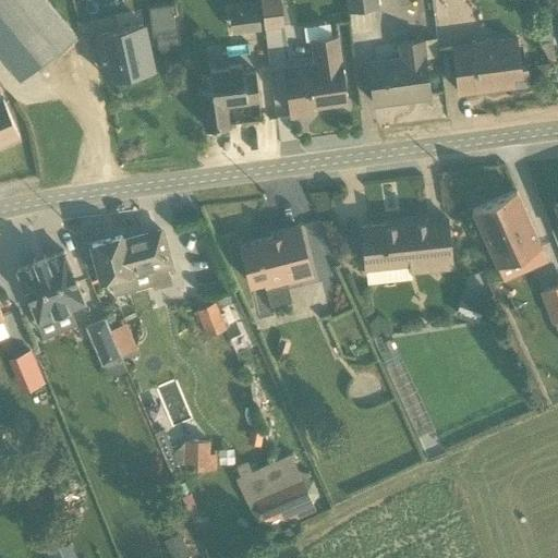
[(34,0),(0,0),(0,57),(13,74),(62,35),(34,0)]
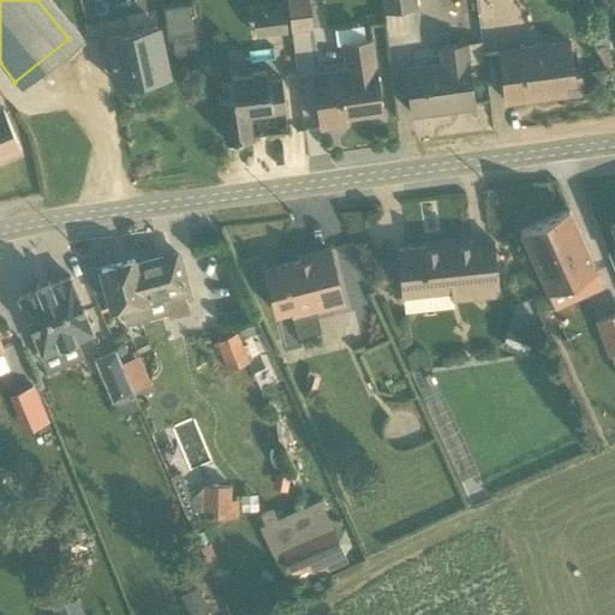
[(288,0),(291,28),(314,28),(311,0),(288,0)]
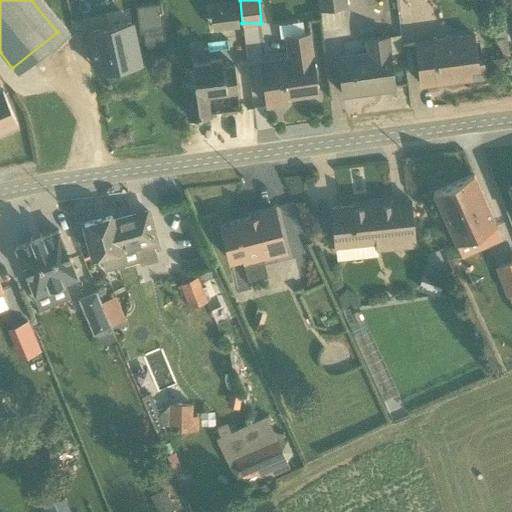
[(321,0),(323,13),(353,9),(351,0),(321,0)]
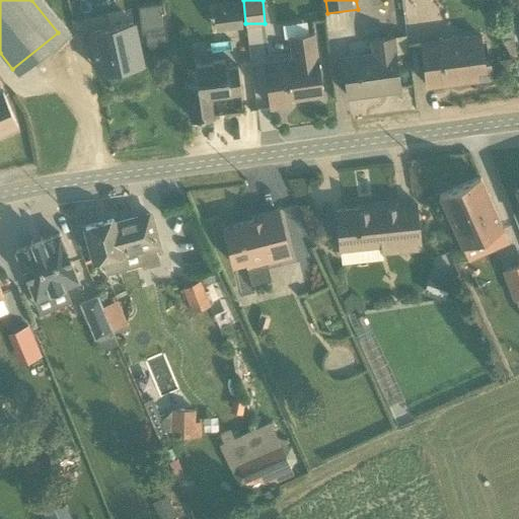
[(213,5),(216,30),(244,27),(241,1),(213,5)]
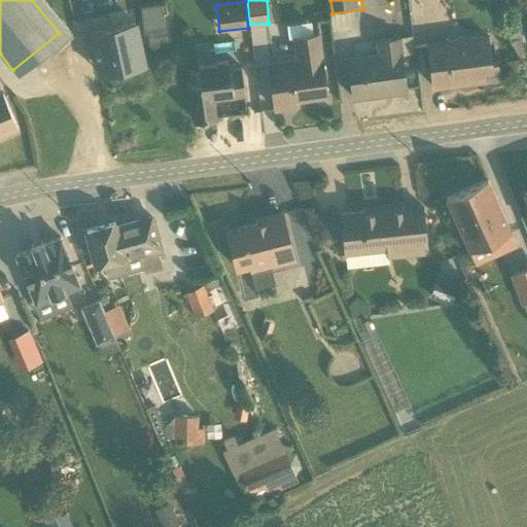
[(134,21),(91,27),(98,77),(141,71),(134,21)]
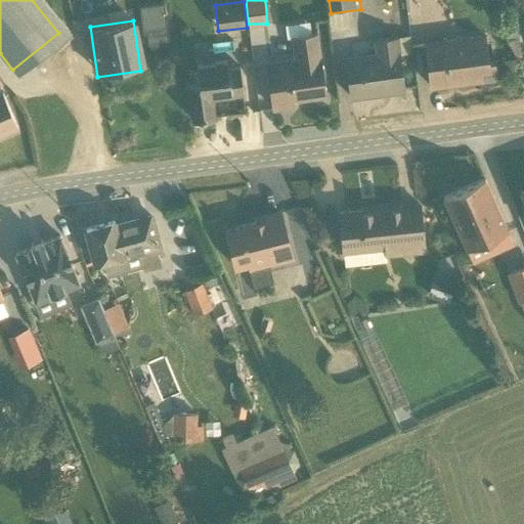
[(338,63),(341,89),(401,83),(396,31),(373,33),(375,59),(338,63)]
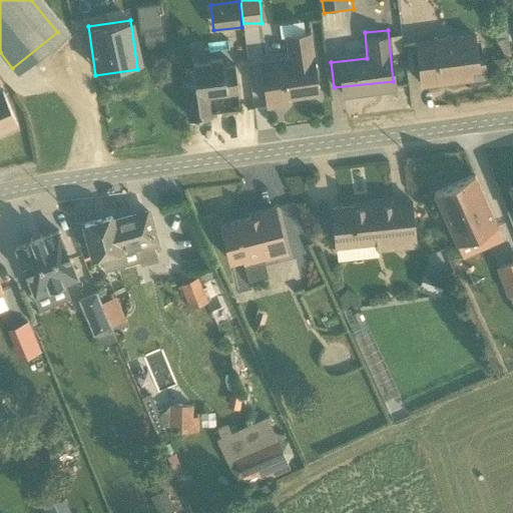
[(312,93),(310,33),(285,34),(286,63),(259,64),(260,95),(312,93)]
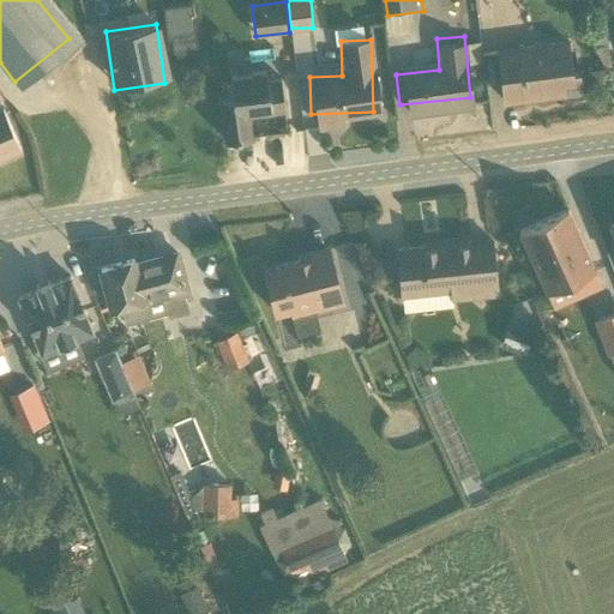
[(494,53),(500,98),(573,90),(569,43),(494,53)]
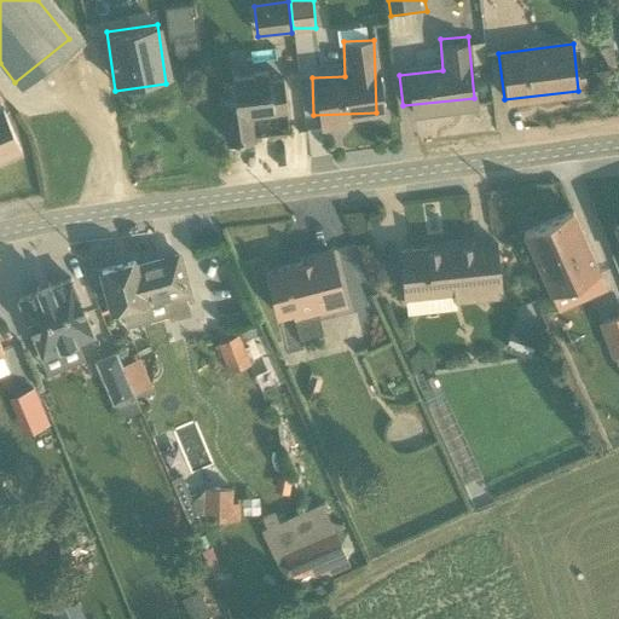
[(256,117),(293,115),(290,80),(227,85),(232,146),(258,144),(256,117)]
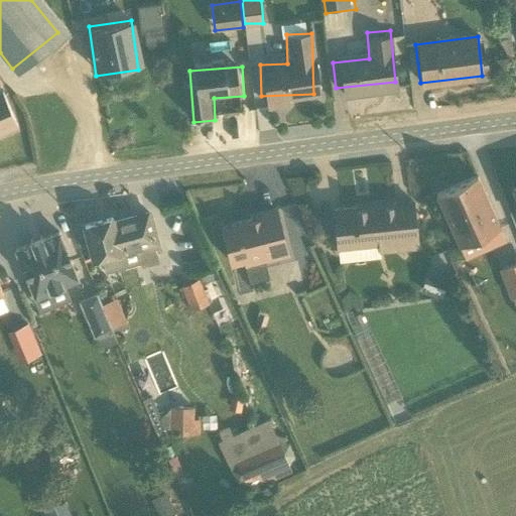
[(0,134),(18,126),(0,84),(0,134)]
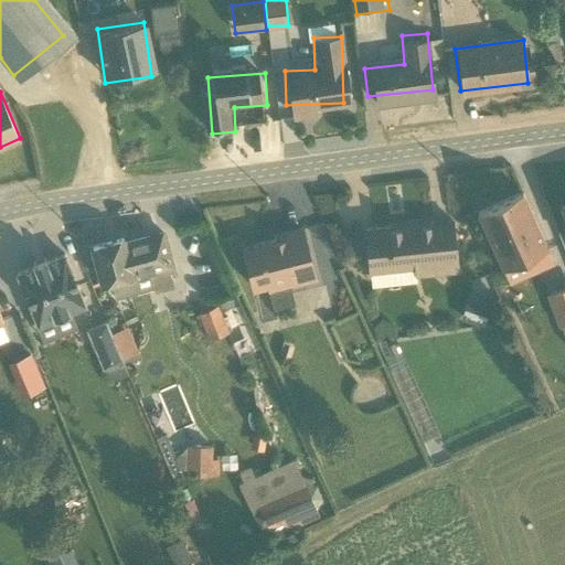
[(477,213),(502,270),(546,251),(521,193),(477,213)]
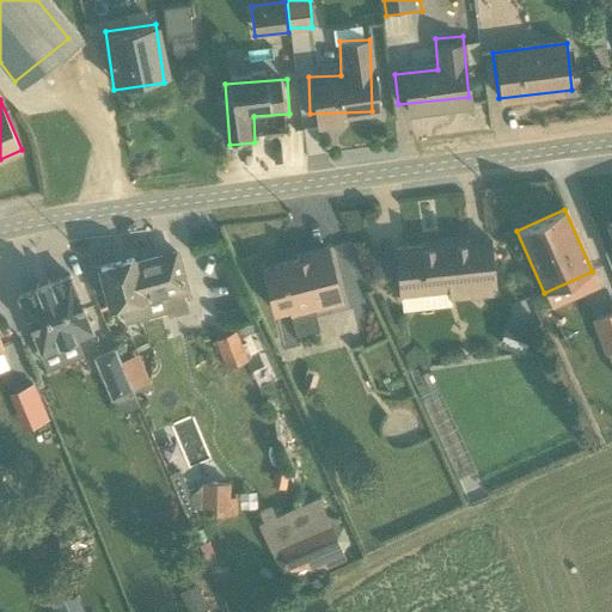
[(494,295),(488,240),(395,250),(402,312),(450,307),(450,300),(494,295)]
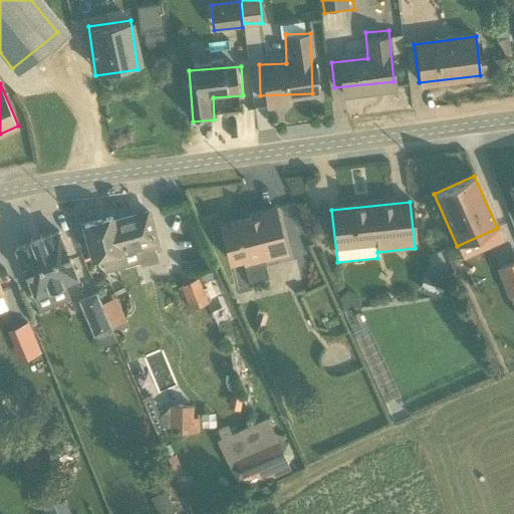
[(274,209),(257,213),(258,218),(221,227),(230,264),(243,262),(248,282),(266,277),(263,264),(275,261),(275,258),(285,256),(274,209)]
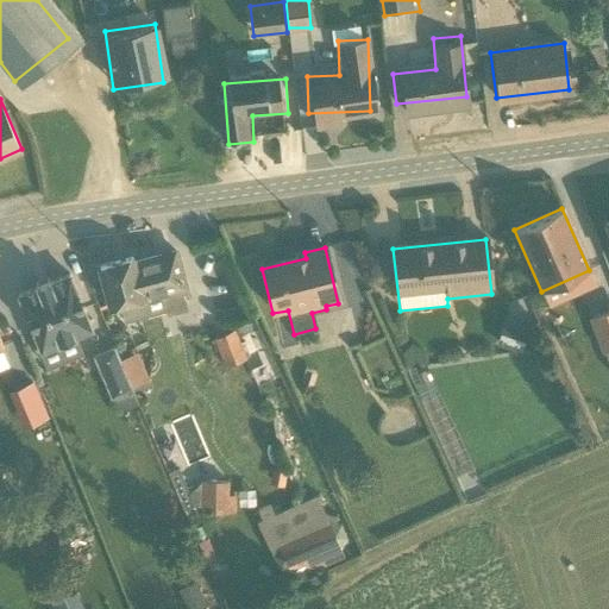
[(132,258),(99,268),(110,308),(119,306),(124,322),(165,312),(167,315),(186,311),(183,299),(187,297),(174,252),(133,263),(132,258)]
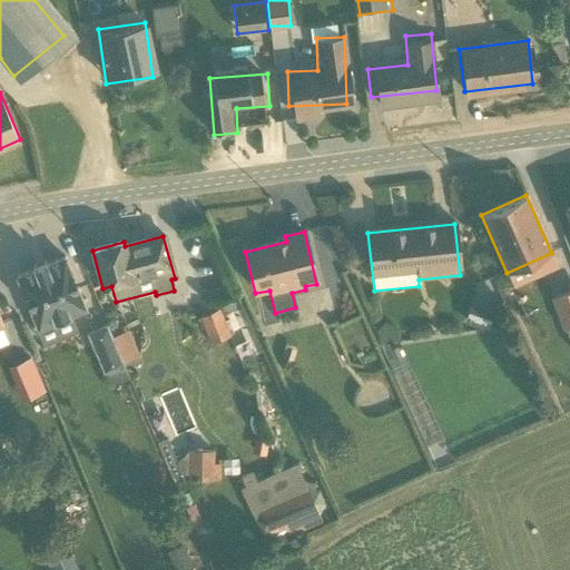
[(64,257),(16,277),(37,330),(86,311),(64,257)]
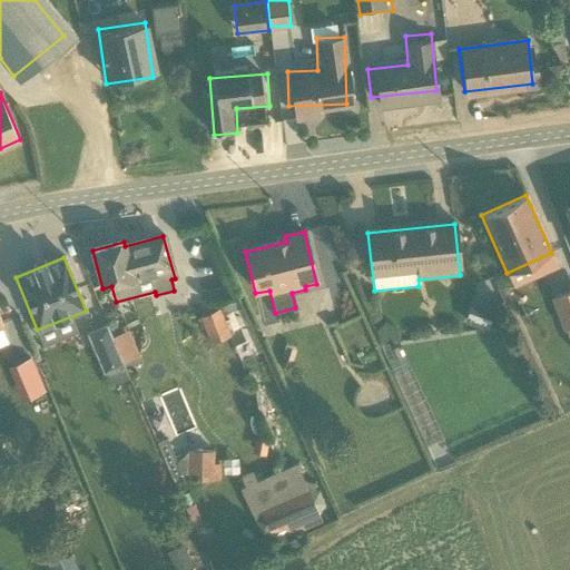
[(467,322),(491,328),(498,303),(473,296),(467,322)]
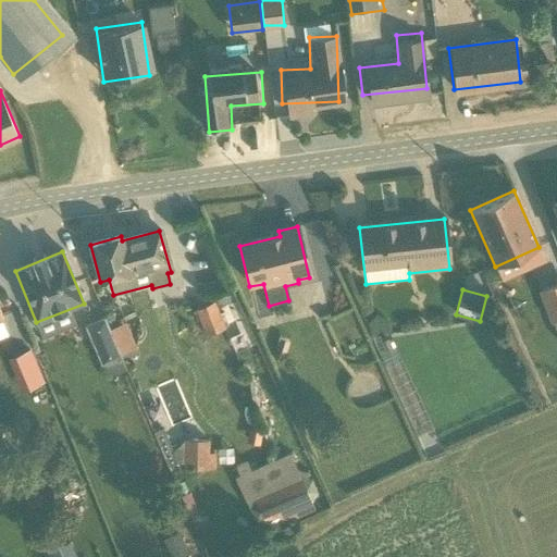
[(200,308),(210,333),(225,326),(215,302),(200,308)]
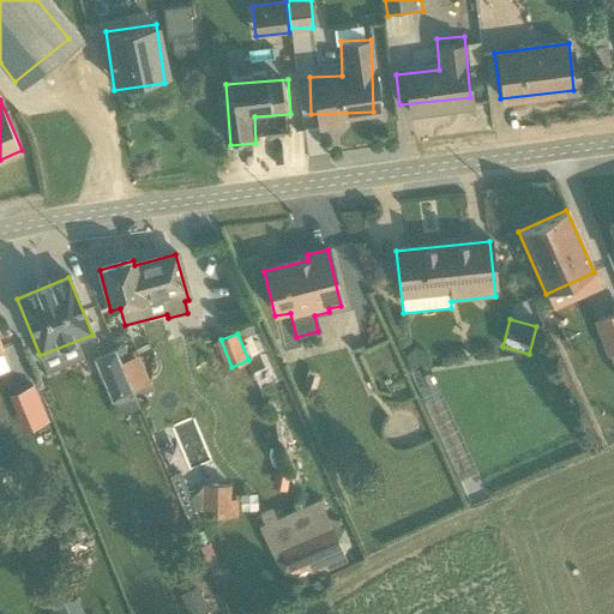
[(121,416),(138,409),(132,393),(133,393),(114,349),(92,360),(110,402),(114,401),(121,416)]
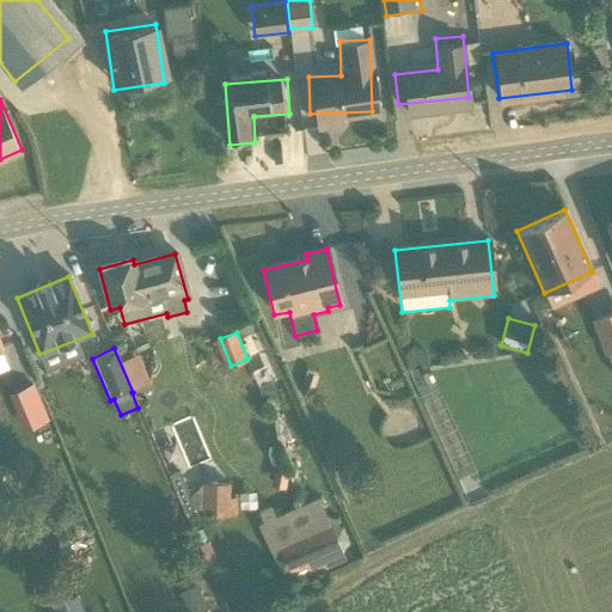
[(150,385),(136,355),(121,362),(133,392),(150,385)]
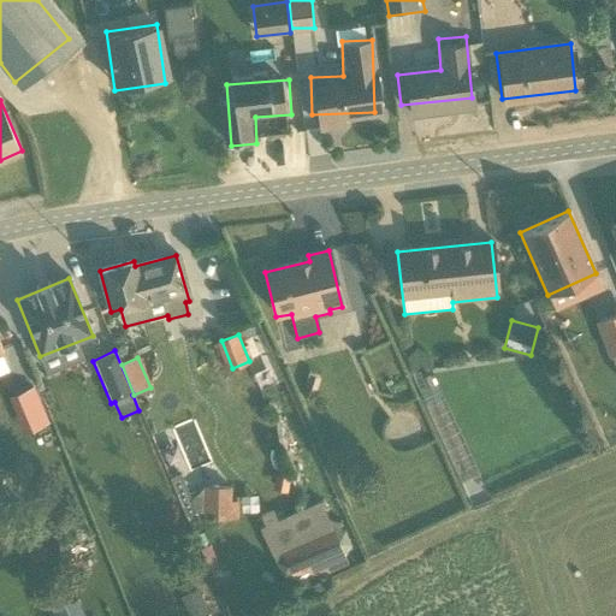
[(602,421),(592,426),(604,450),(614,446),(602,421)]
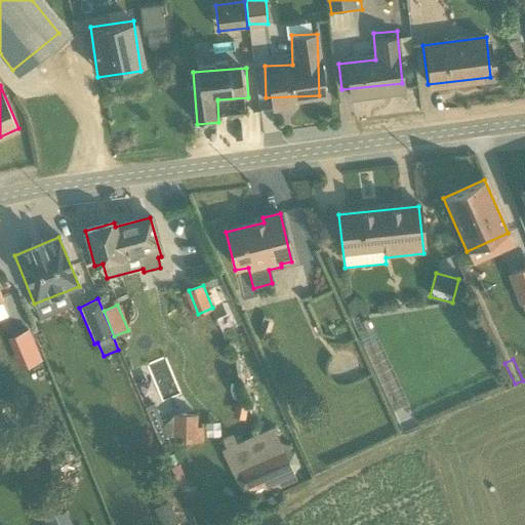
[(154,404),(146,407),(158,438),(203,442),(203,427),(198,426),(198,413),(175,412),(161,425),(154,404)]
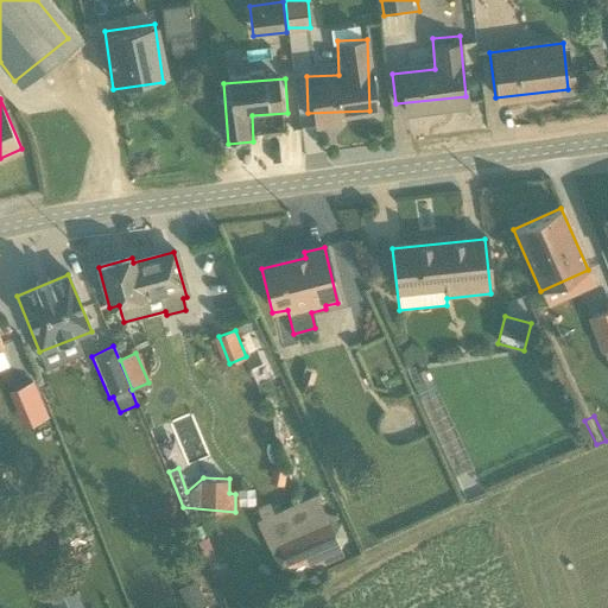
[(259,519),(254,521),(267,550),(274,548),(274,556),(274,562),(277,564),(284,571),(292,569),(295,577),(342,556),(340,546),(347,536),(340,517),(324,513),(315,494),(273,513),(268,502),(254,510),(259,519)]
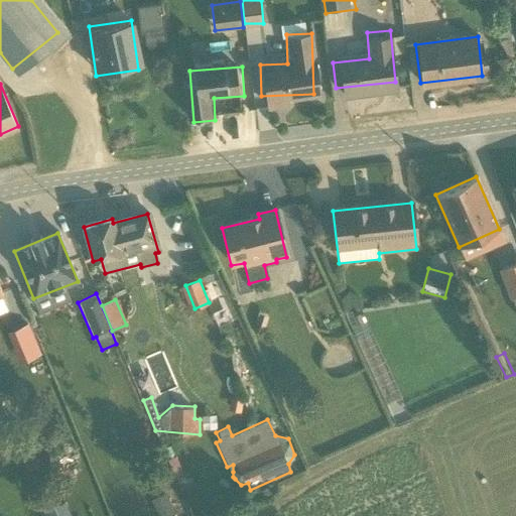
[(0,422),(0,454),(10,449),(6,438),(6,437),(0,422)]
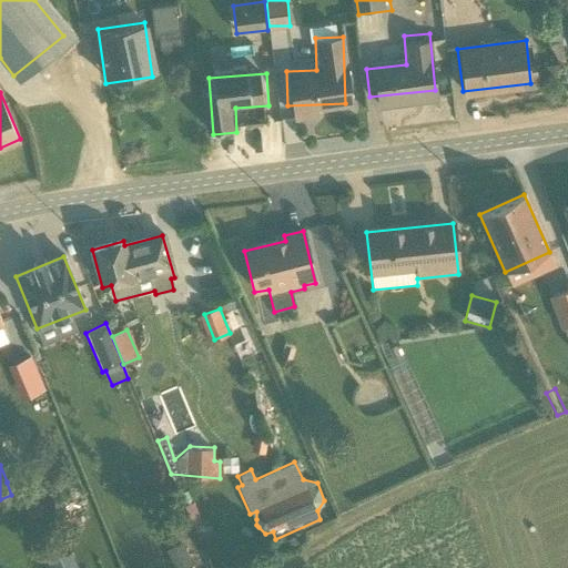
[(78,567),(70,553),(46,565),(47,567),(78,567)]
